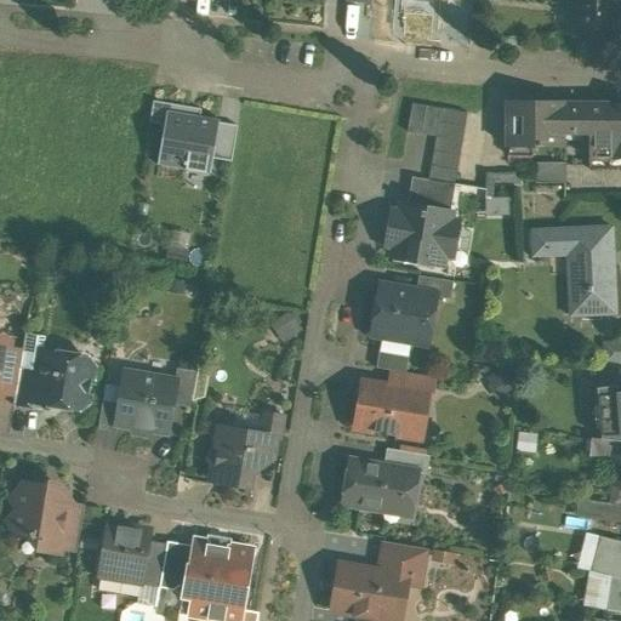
[(571,0),(571,30),(620,30),(620,10),(617,10),(616,0),(571,0)]
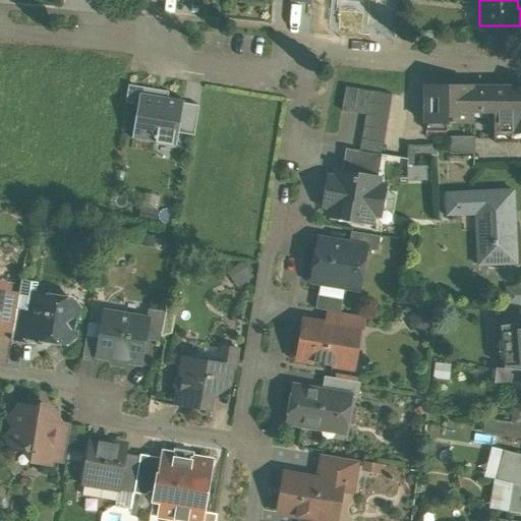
[(137,99),(168,105),(170,93),(128,85),(125,104),(136,106),(137,99)]
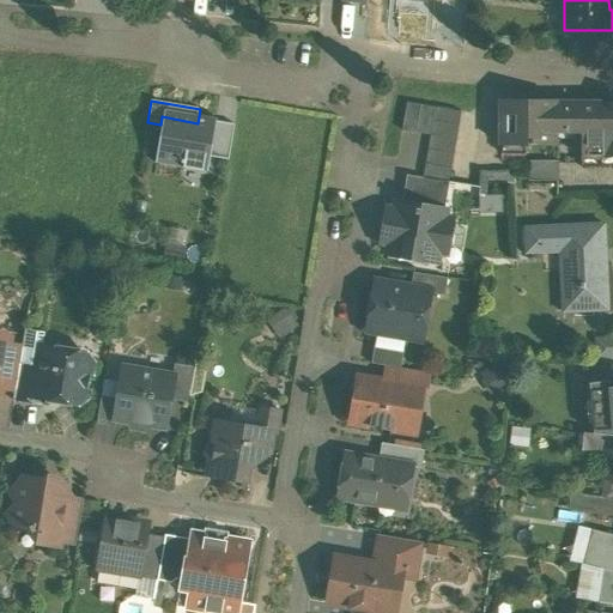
[(553,133),(553,104),(553,101),(501,101),(501,146),(553,146),(553,133)]
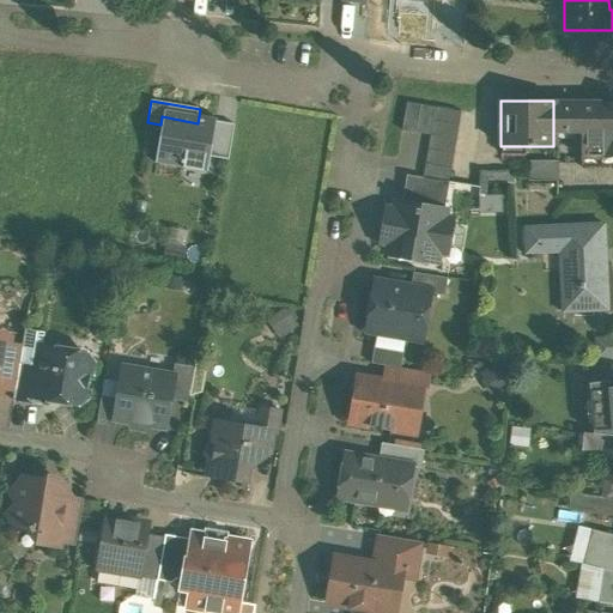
[(420,105),(406,103),(401,131),(416,133),(420,105)]
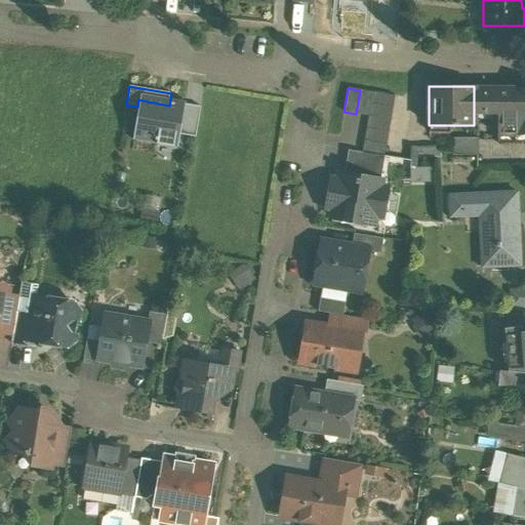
[(524,89),(474,89),(474,114),(497,114),(497,117),(493,117),(493,128),(497,128),(497,144),(524,144),(524,89)]
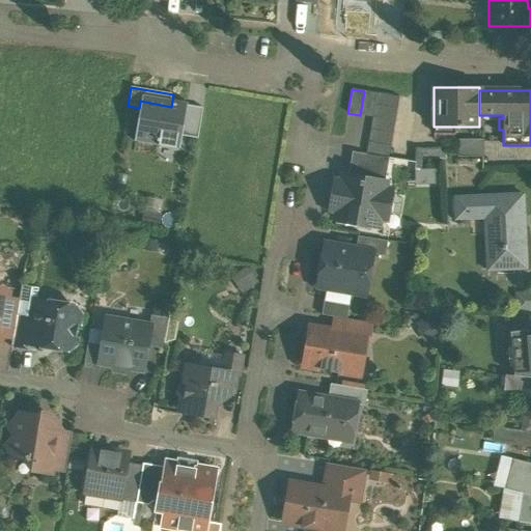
[(375,93),(364,91),(360,115),(371,117),(373,105),(375,93)]
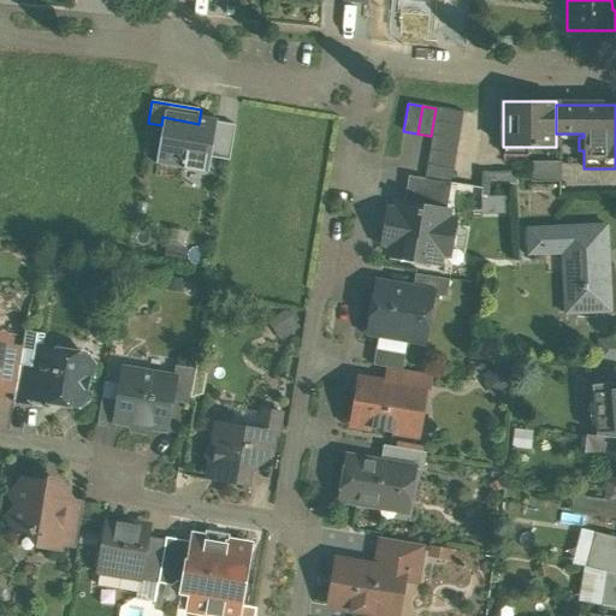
[(462,113),(436,108),(433,122),(460,126),(462,113)]
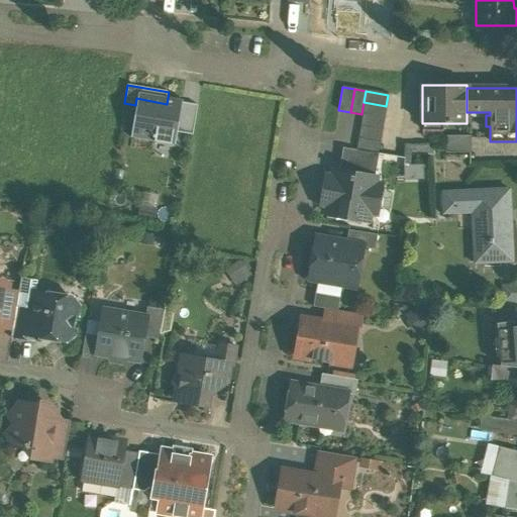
[(136,98),(135,105),(129,138),(175,146),(177,132),(182,106),(167,104),(136,98)]
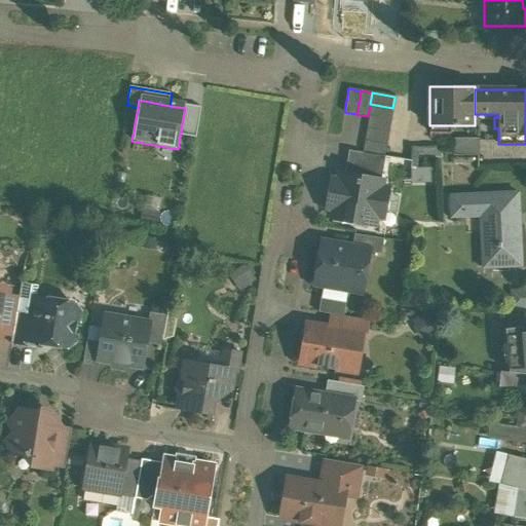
[(392,108),(370,104),(368,116),(390,120),(392,108)]
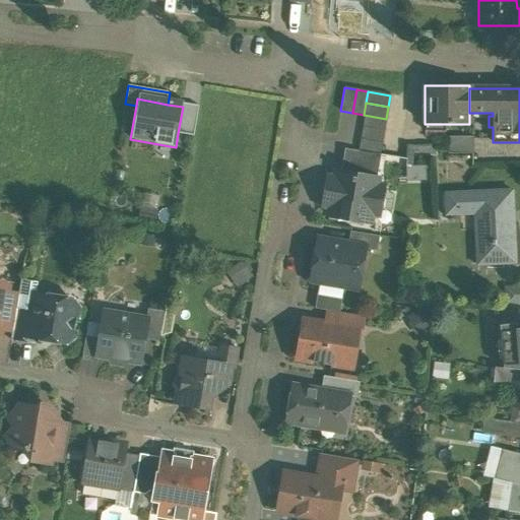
[(183,104),(183,107),(178,133),(194,136),(198,110),(199,107),(183,104)]
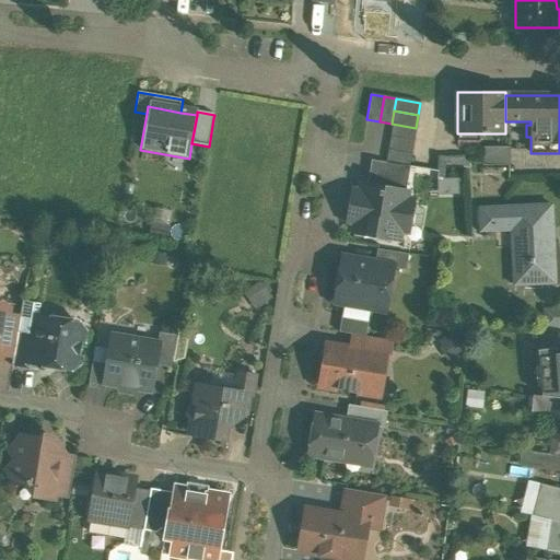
[(416,128),(392,124),(389,137),(413,141),(416,128)]
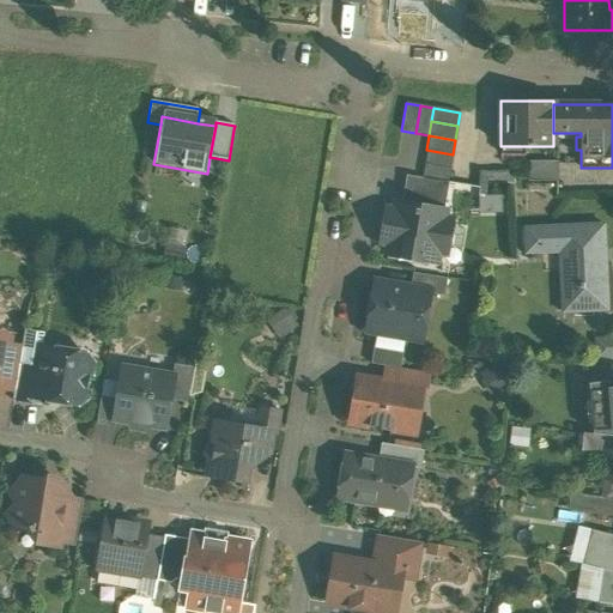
[(453,155),(426,150),(424,164),(450,169),(453,155)]
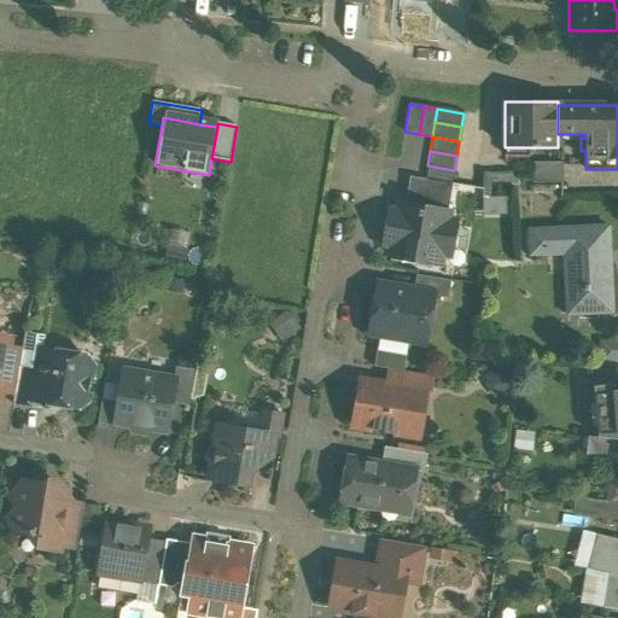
[(563,163),(534,163),(532,184),(563,184),(563,163)]
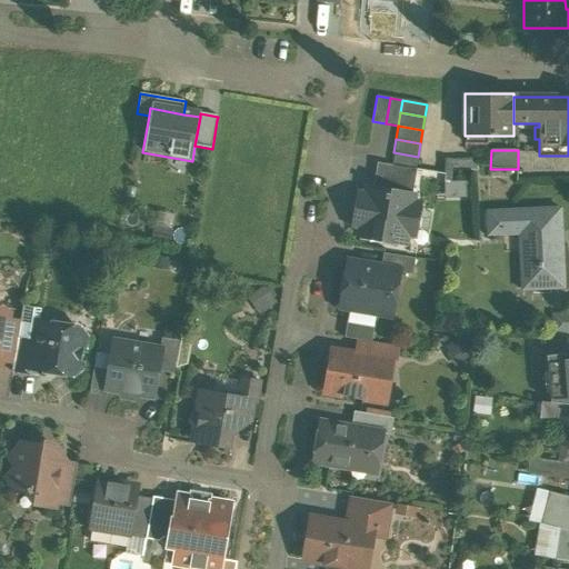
[(418,157),(393,152),(391,166),(416,170),(418,157)]
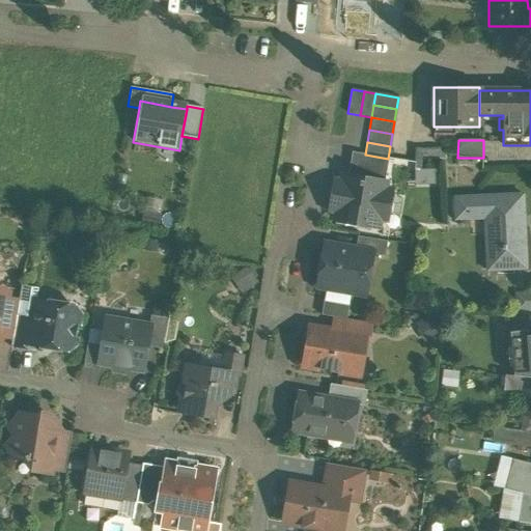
[(414,145),(413,183),(438,183),(438,145),(414,145)]
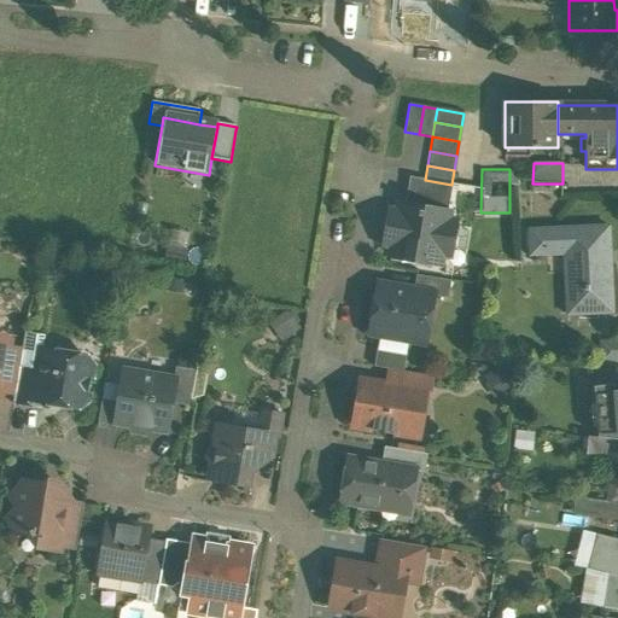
[(425,180),(409,176),(404,205),(448,213),(452,185),(425,180)]
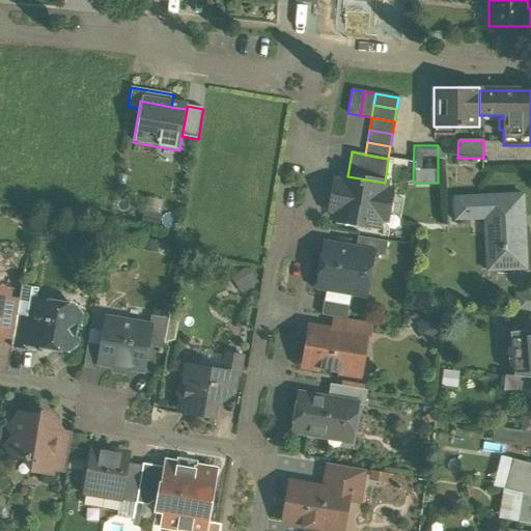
[(347,176),(342,175),(340,187),(334,186),(333,190),(335,192),(333,200),(332,201),(331,205),(337,206),(335,220),(379,227),(381,214),(387,215),(390,195),(384,194),(386,183),(385,183),(347,176)]
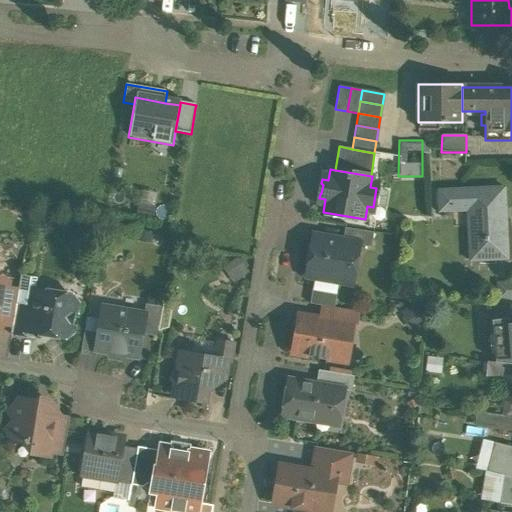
[(504,188),(438,191),(439,212),(473,210),(474,225),(468,226),(469,261),(503,259),(501,226),(505,226),(504,188)]
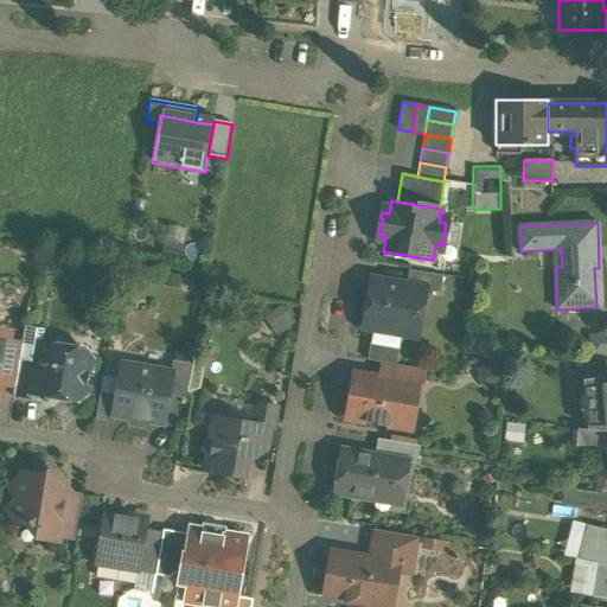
[(442,276),(408,270),(406,285),(423,288),(423,291),(440,294),(442,276)]
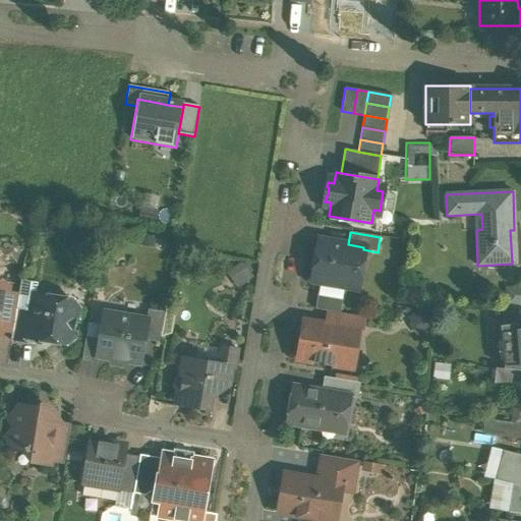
[(348,244),(319,240),(317,248),(314,248),(311,266),(314,267),(311,282),(332,285),(333,280),(355,284),(357,268),(360,269),(363,249),(363,247),(348,244)]
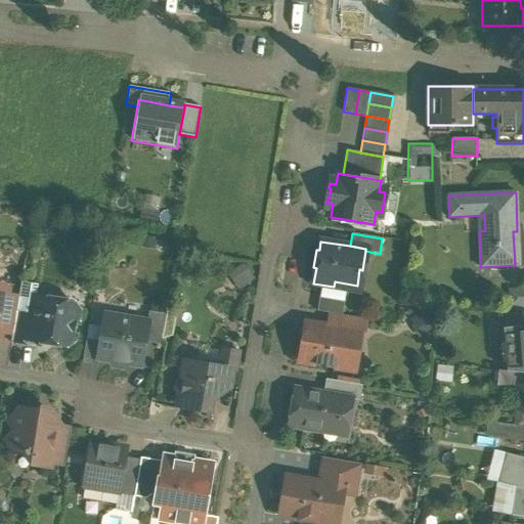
[(37,285),(20,282),(18,297),(16,311),(32,314),(35,297),(37,285)]
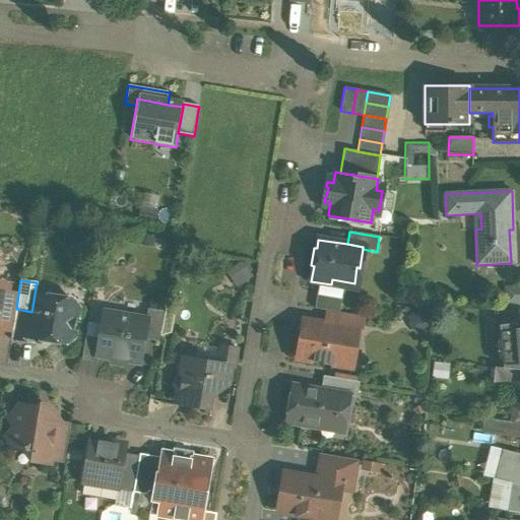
[(519,287),(505,288),(506,305),(519,304),(519,287)]
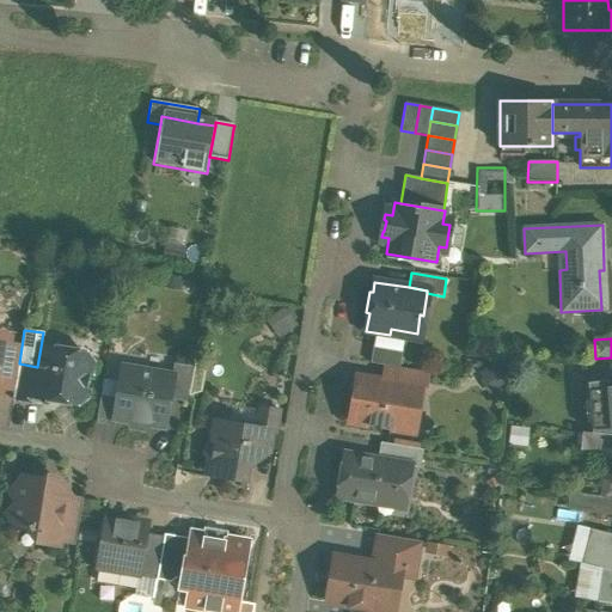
[(22,347),(6,344),(0,378),(0,386),(14,390),(19,363),(22,347)]
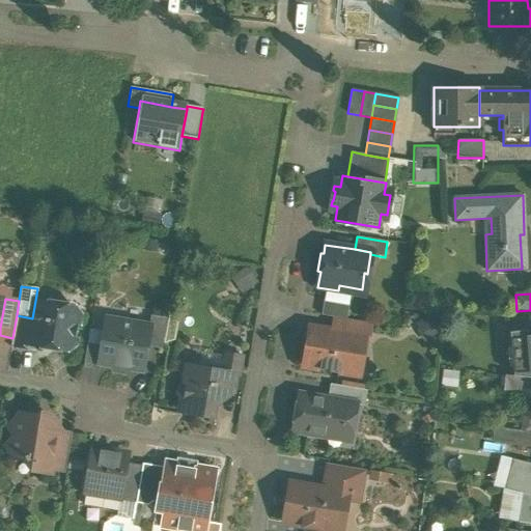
[(348,304),(324,300),(320,315),(334,317),(346,319),(348,304)]
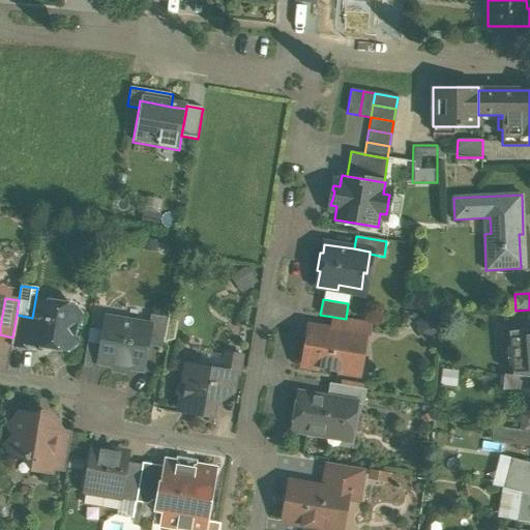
[(75,306),(35,300),(32,318),(40,319),(36,339),(56,342),(55,348),(67,350),(75,345),(79,314),(75,306)]
